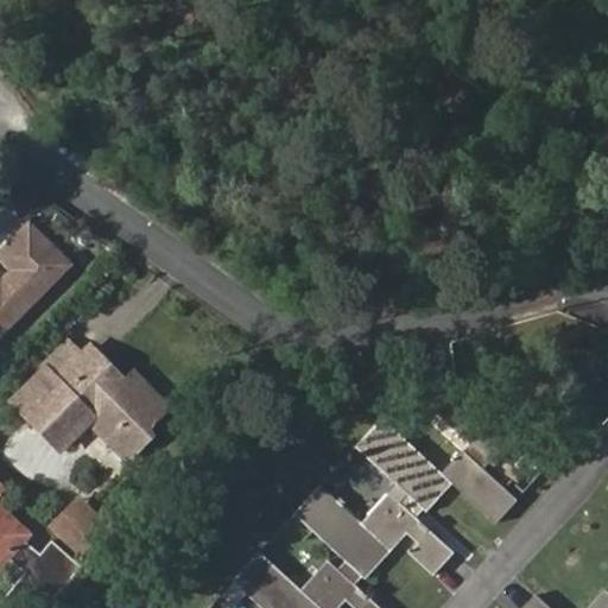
[(0,329),(63,266),(24,227),(0,249),(0,257),(12,267),(0,279),(0,329)]
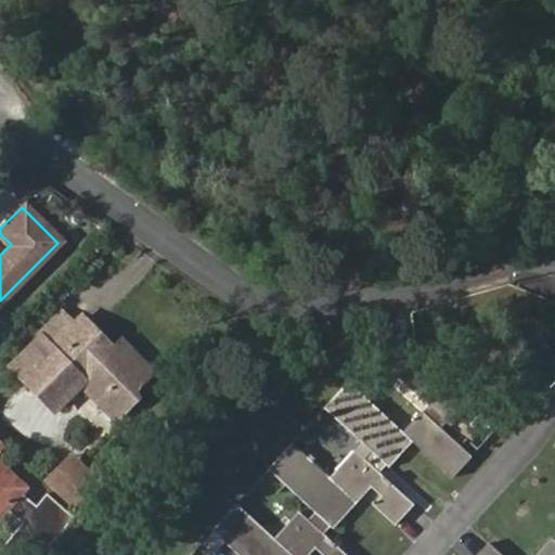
[(101,347),(105,341),(79,317),(74,322),(61,310),(13,359),(57,404),(82,381),(116,414),(136,394),(131,388),(151,366),(121,339),(112,348),(107,353),(101,347)]
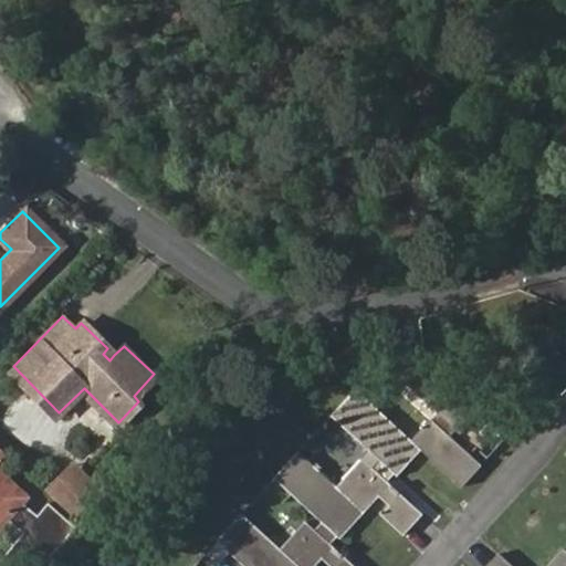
[(114,355),(107,348),(103,354),(109,360),(114,355)]
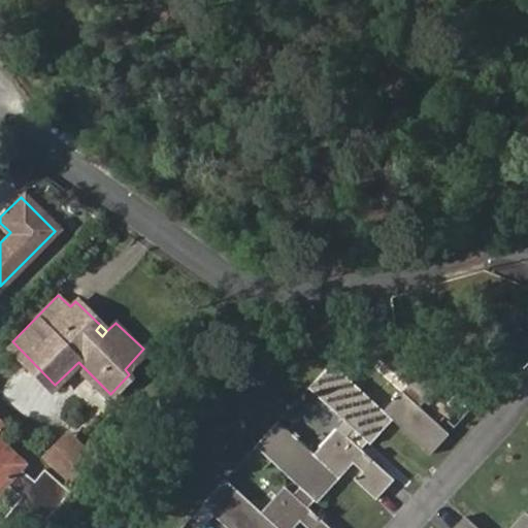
[(403,389),(385,407),(394,418),(432,452),(449,432),(420,404),(426,397),(430,401),(453,376),(431,357),(419,369),(409,362),(389,343),(378,355),(417,390),(411,395),(403,389)]
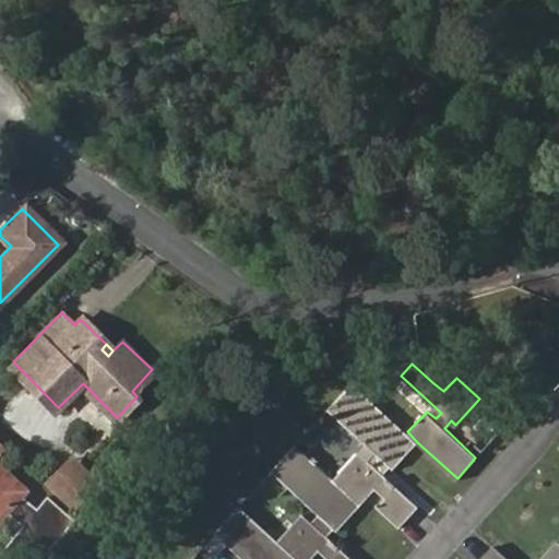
[(407,431),(352,381),(328,407),(378,455),(369,463),(359,453),(334,478),(336,479),(361,503),(376,487),(385,496),(378,504),(400,526),(418,504),(382,473),(389,464),(393,467),(417,442),(407,431)]
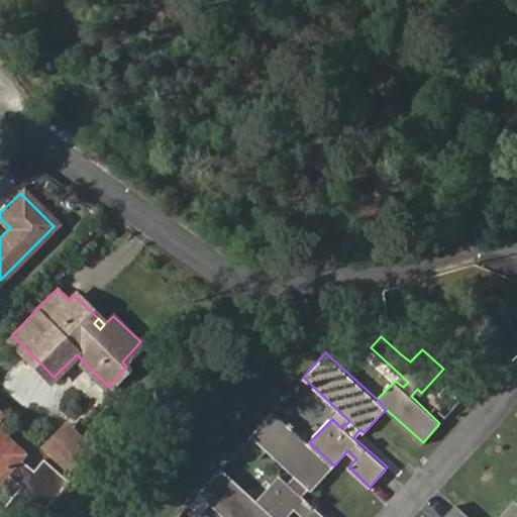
[(0,430),(12,417),(0,406),(0,430)]
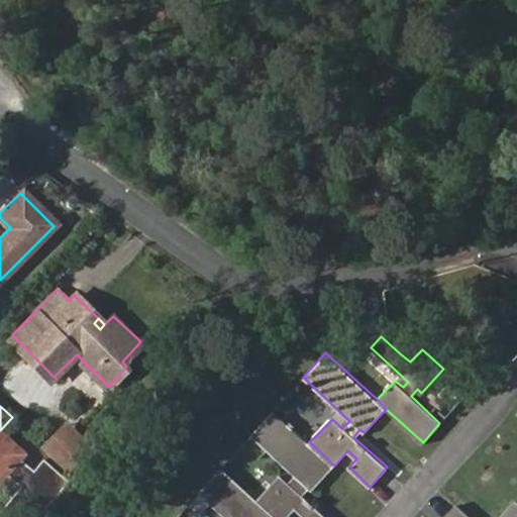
[(274,410),(251,435),(297,477),(291,485),(280,476),(257,501),(259,501),(276,516),(287,516),(296,508),(305,516),(304,516),(327,516),(301,492),(308,486),(312,490),(334,466),(311,443),(309,442),(274,410)]
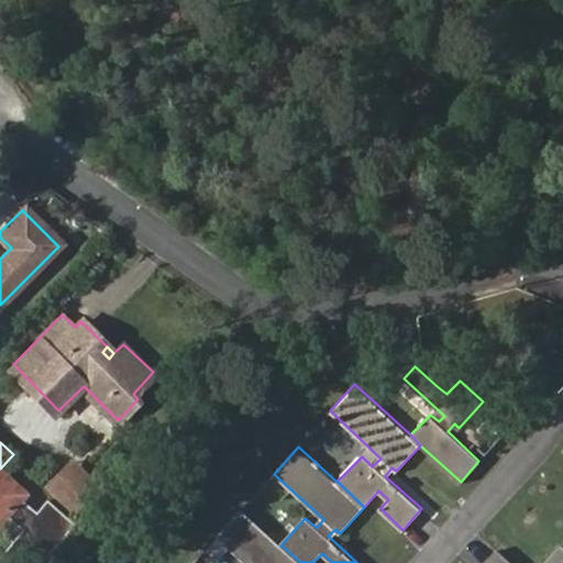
[(96,489),(73,465),(53,485),(76,509),(96,489)]
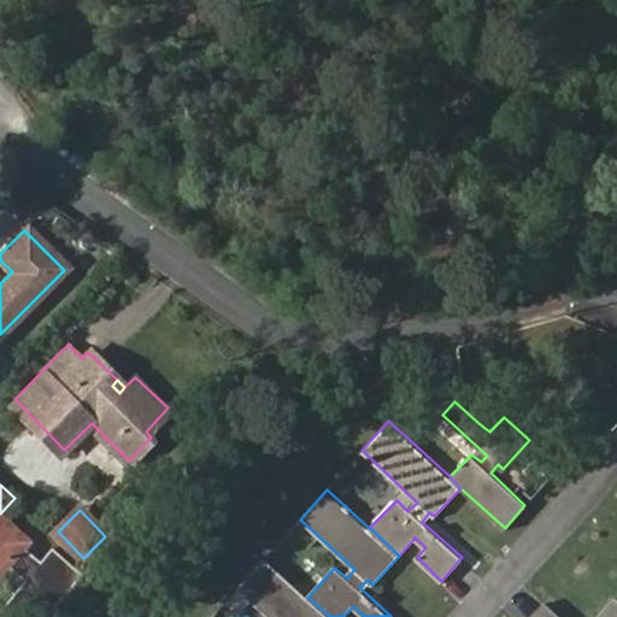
[(0,515),(0,577),(9,569),(27,585),(5,609),(15,616),(47,616),(86,574),(58,548),(46,562),(29,546),(31,544),(0,515)]
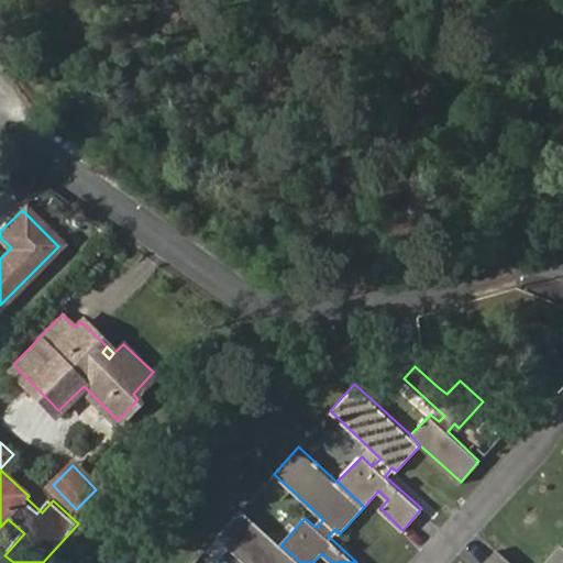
[(241,509),(218,537),(246,562),(300,562),(282,545),(280,545),(241,509)]
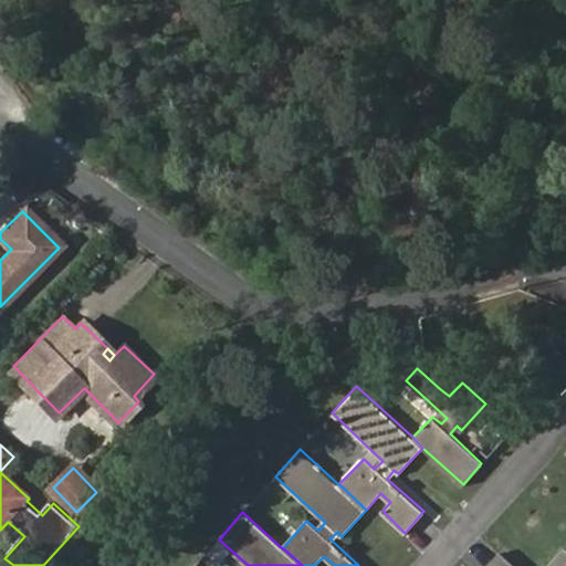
[(565,565),(565,548),(564,546),(545,565),(516,565),(501,551),(486,565),(565,565)]
